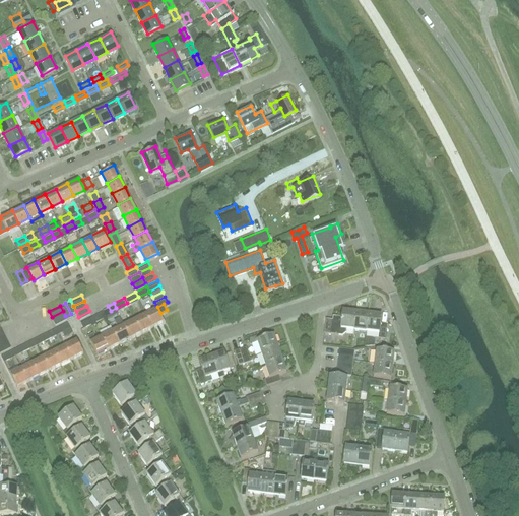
[(156,306),(145,312),(151,325),(164,319),(160,313),(157,307),(156,306)]
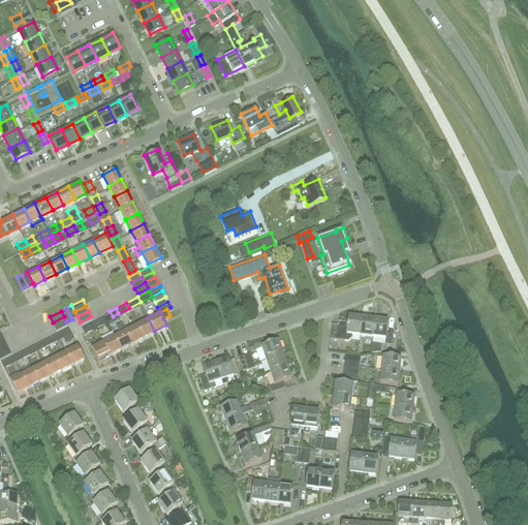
[(360,332),(361,314),(348,312),(347,318),(338,317),(338,321),(332,320),(330,335),(345,337),(347,337),(351,334),(351,331),(360,332)]
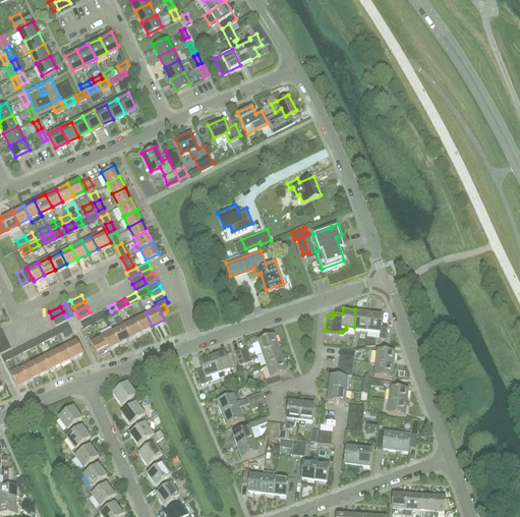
[(105,313),(103,308),(92,314),(95,320),(105,313)]
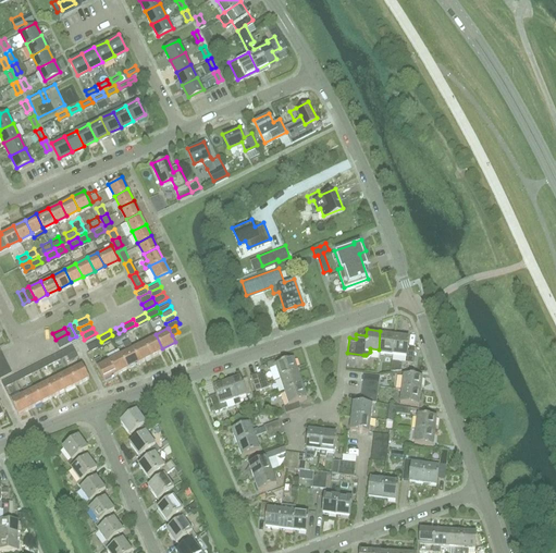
[(394,332),(380,331),(379,349),(393,352),(394,332)]
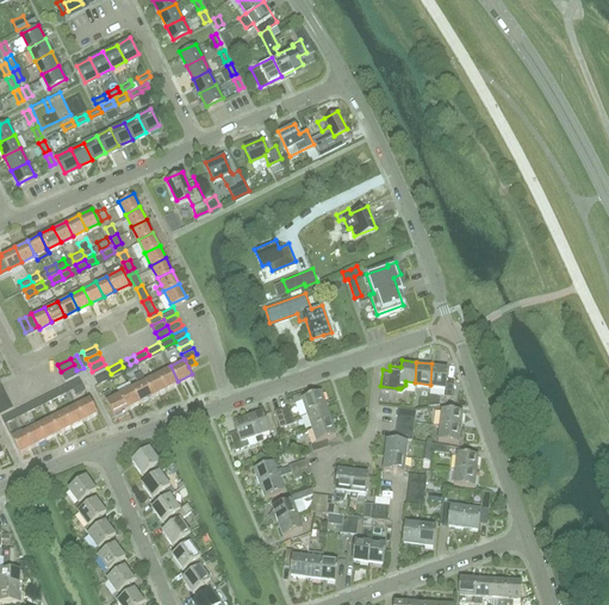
[(432,363),(430,385),(445,386),(443,392),(452,393),(453,375),(446,374),(447,366),(432,363)]
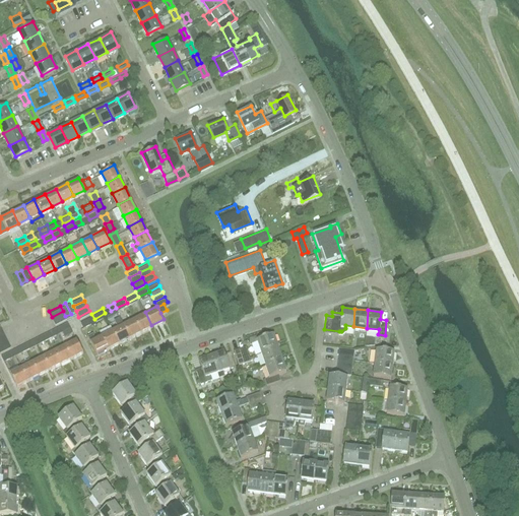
[(52,317),(54,322),(65,316),(63,311),(52,317)]
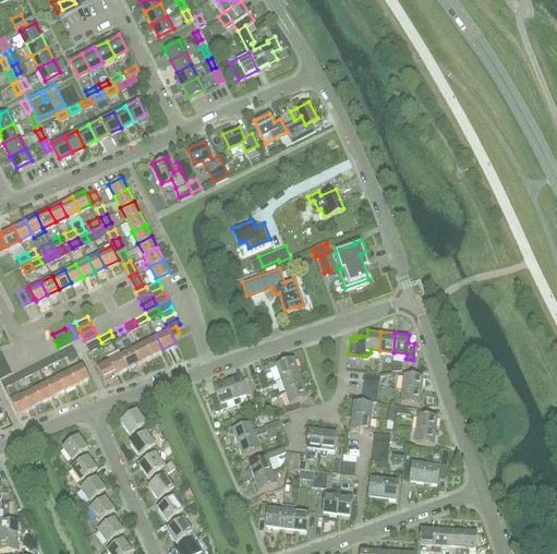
[(156,335),(144,340),(152,354),(162,349),(156,335)]
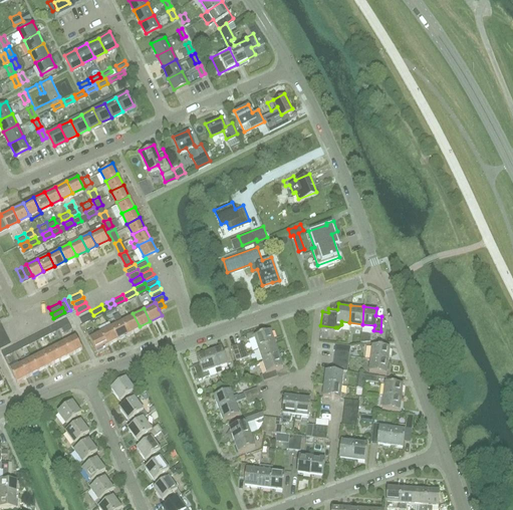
[(93,315),(90,310),(79,315),(81,320),(89,317),(90,318),(93,317),(92,315),(93,315)]
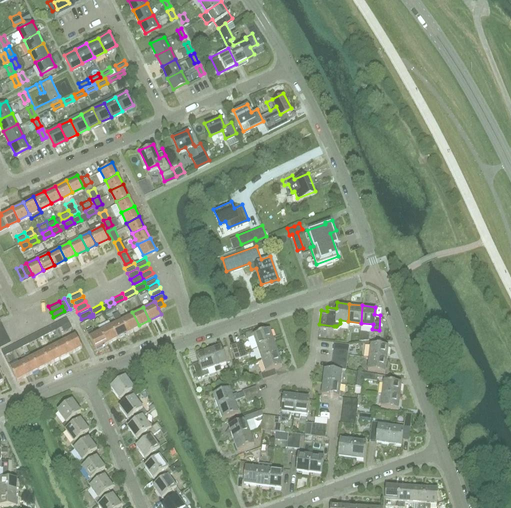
[(128,331),(117,309),(112,312),(116,320),(111,323),(117,336),(128,331)]
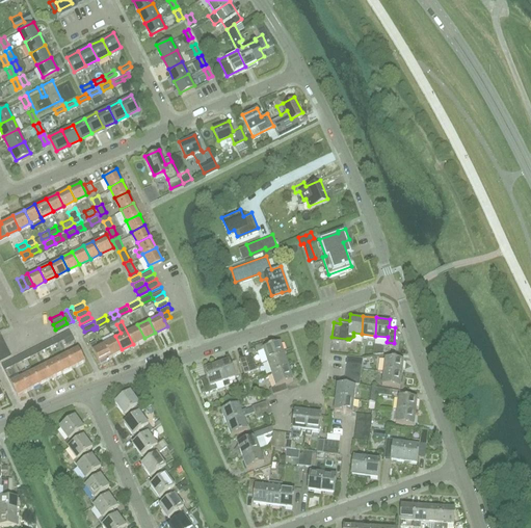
[(144,338),(137,324),(127,331),(122,321),(133,344),(144,338)]
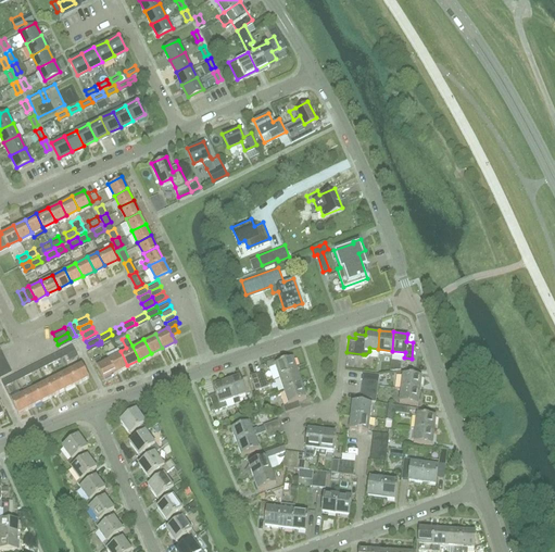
[(72,341),(59,348),(62,353),(66,351),(68,356),(77,352),(72,341)]
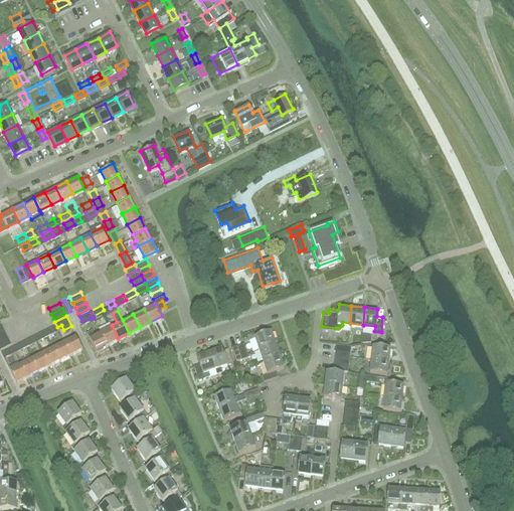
[(57,327),(54,322),(44,327),(46,333),(57,327)]
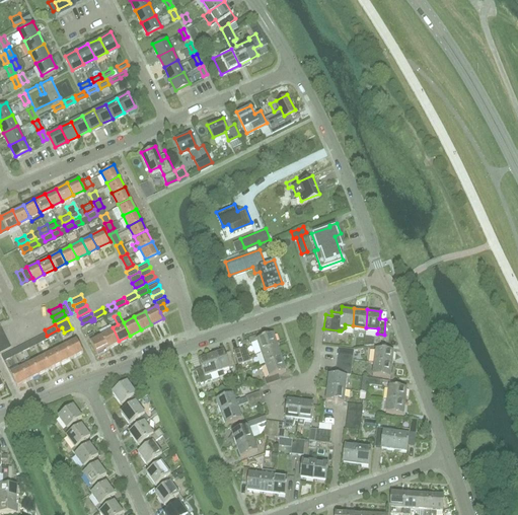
[(119,341),(113,327),(101,333),(108,346),(119,341)]
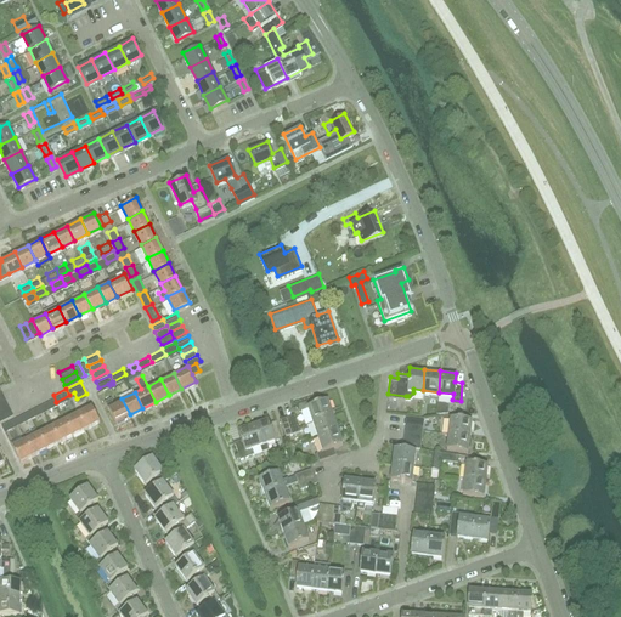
[(56,402),(54,395),(40,402),(43,408),(56,402)]
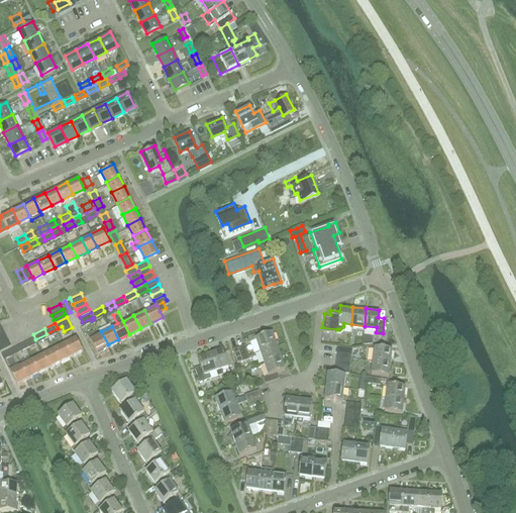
[(108,344),(101,331),(95,334),(92,329),(87,332),(97,350),(108,344)]
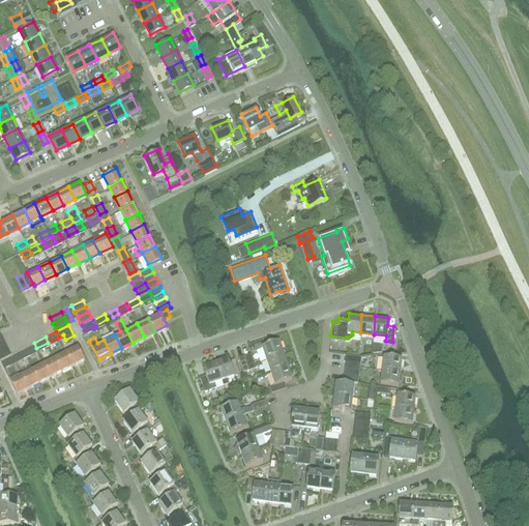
[(266,357),(283,351),(278,338),(261,344),(266,357)]
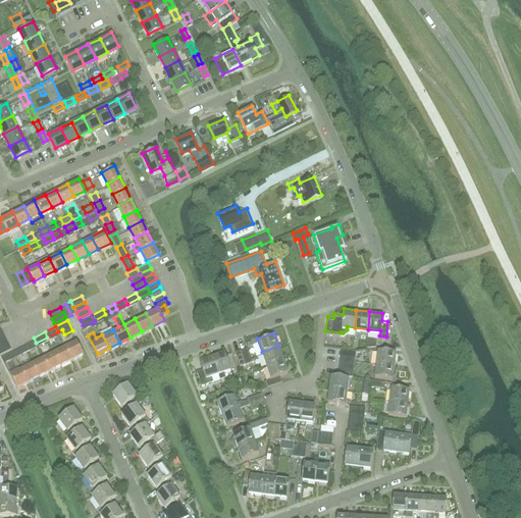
[(36,343),(34,338),(22,343),(25,349),(36,343)]
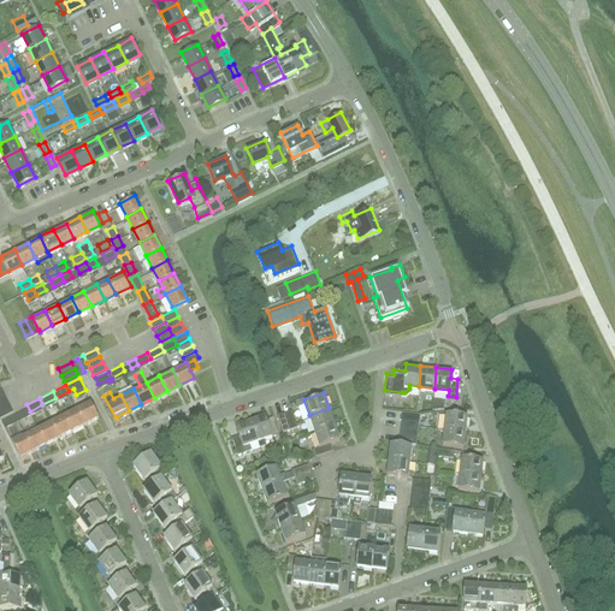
[(77,407),(84,421),(99,415),(90,399),(77,407)]
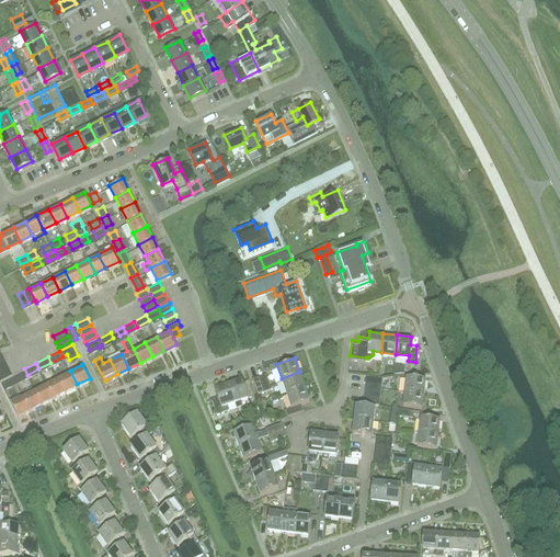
[(11,372),(8,366),(0,370),(0,377),(11,372)]
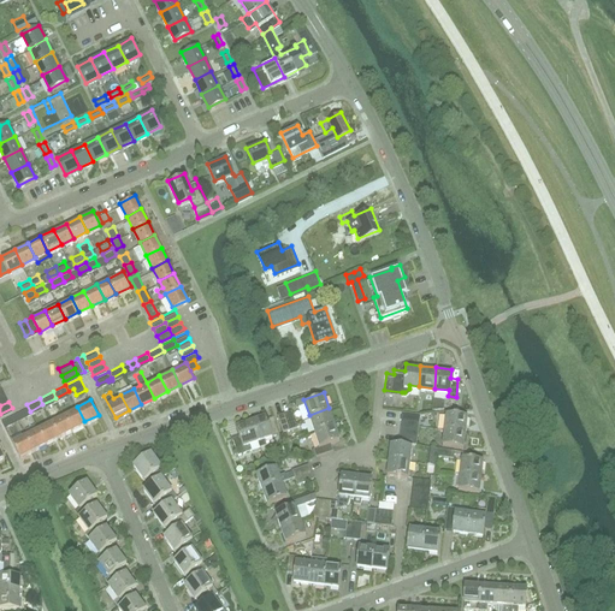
[(30,411),(27,404),(13,411),(17,417),(30,411)]
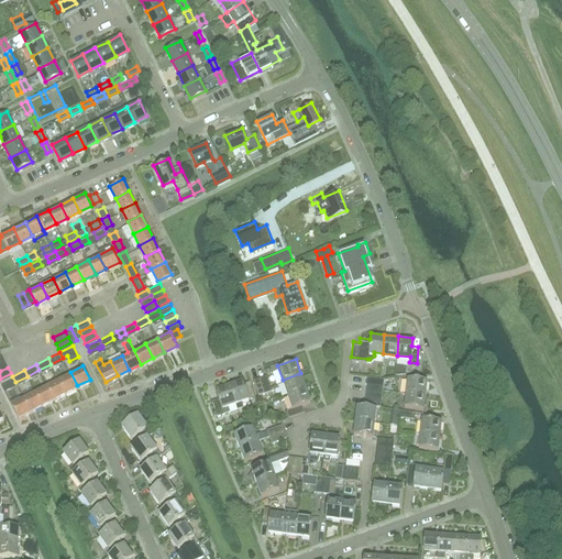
[(77,385),(70,372),(58,379),(66,392),(77,385)]
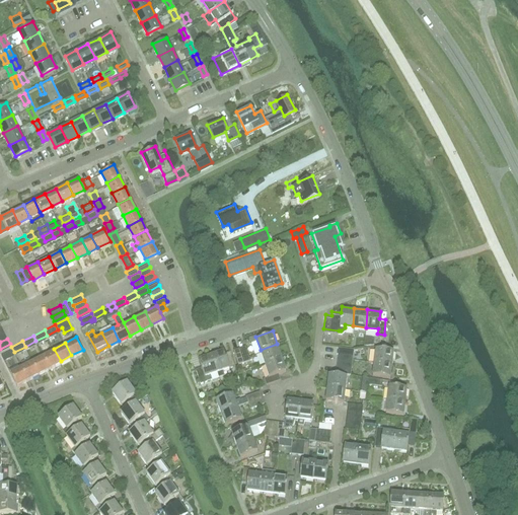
[(244,343),(238,345),(243,359),(249,357),(244,343)]
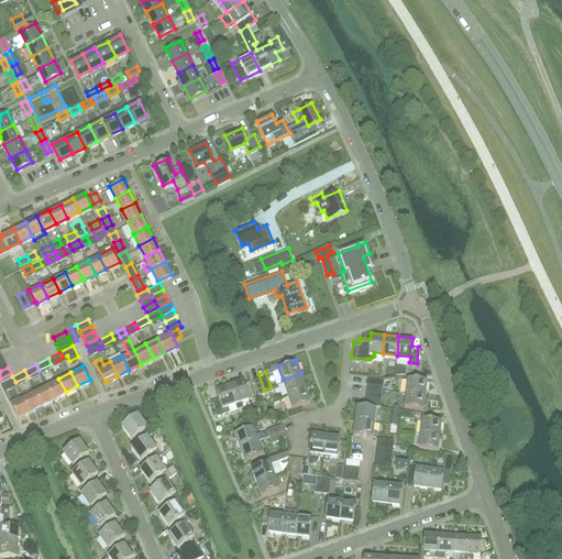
[(300,373),(283,380),(287,393),(305,386),(300,373)]
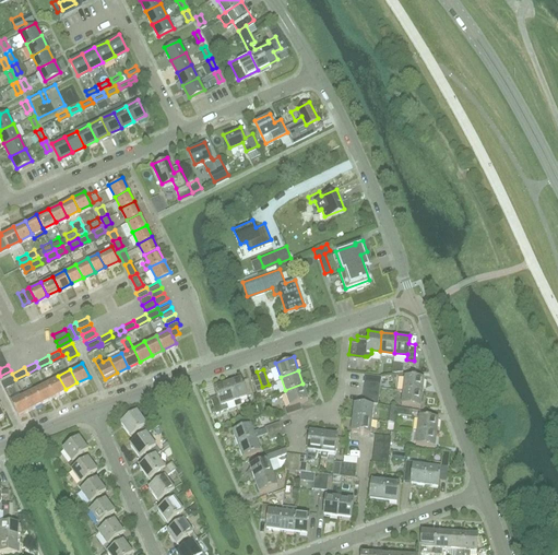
[(262,387),(257,372),(250,374),(256,390),(262,387)]
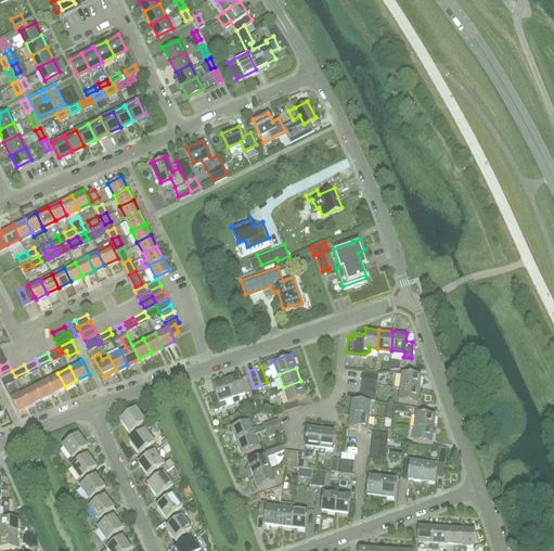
[(361,375),(376,377),(377,370),(362,369),(361,375)]
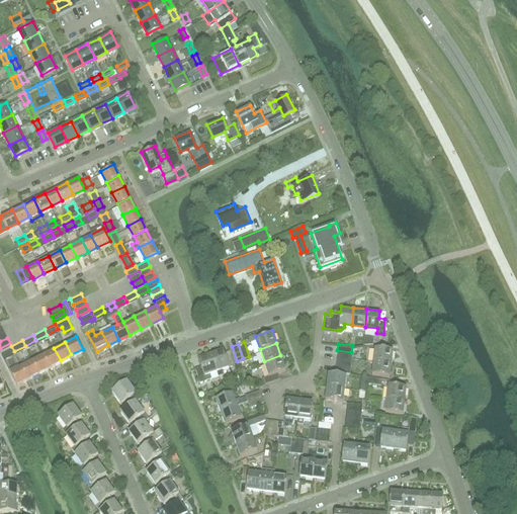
[(372,345),(370,358),(389,361),(390,347),(372,345)]
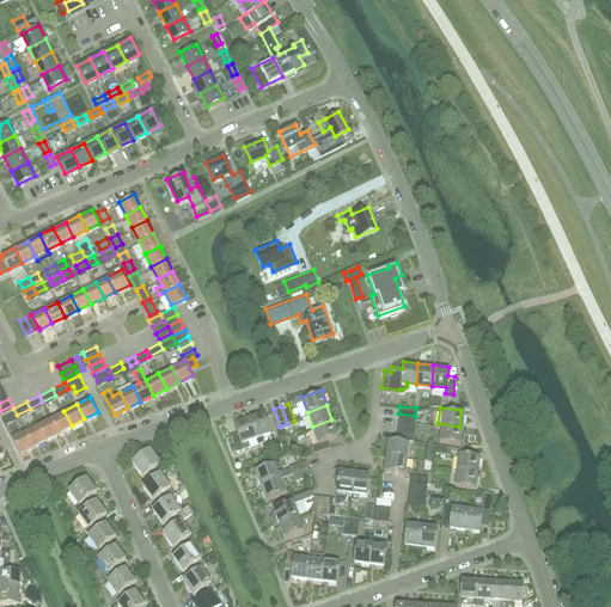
[(17,415),(13,409),(0,415),(4,422),(17,415)]
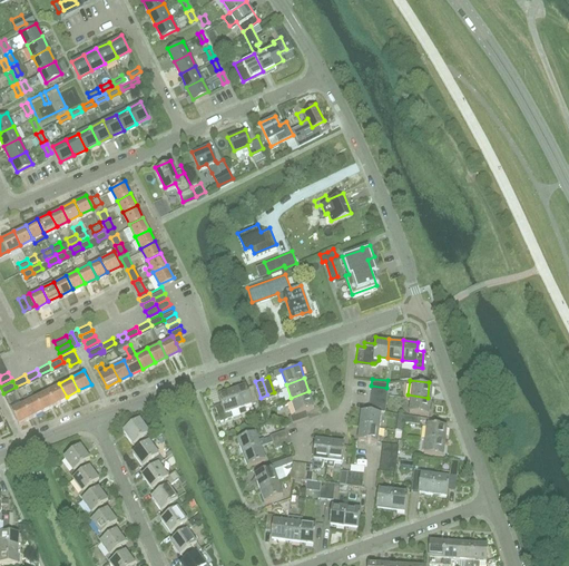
[(237,406),(239,411),(245,409),(243,403),(252,401),(252,400),(257,398),(252,382),(246,384),(245,382),(232,387),(237,406)]
